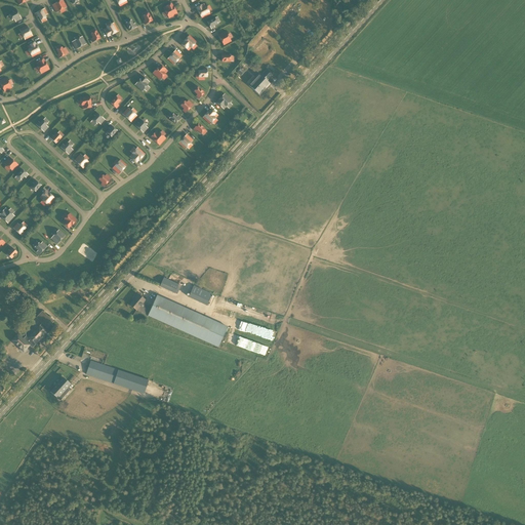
[(63,0),(62,0),(52,5),(56,13),(67,7),(63,0)]
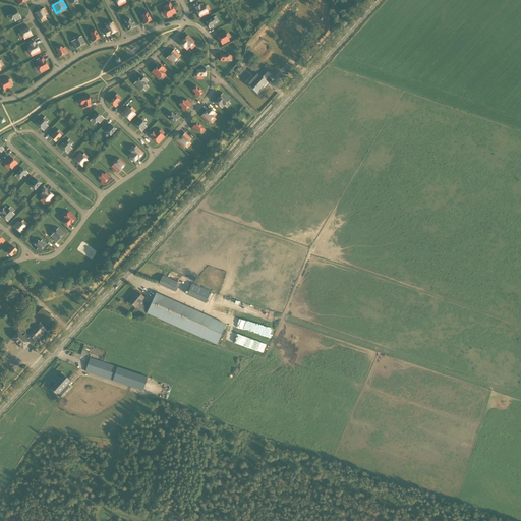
[(168,18),(176,14),(172,6),(172,7),(170,3),(162,8),(164,11),(168,18)]
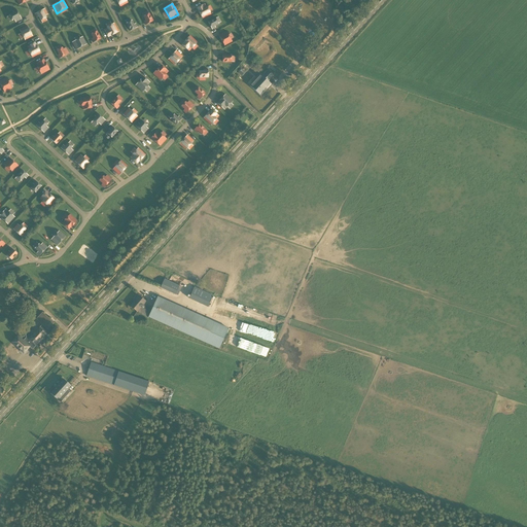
[(203,19),(211,14),(207,6),(206,7),(205,4),(197,8),(199,11),(203,19)]
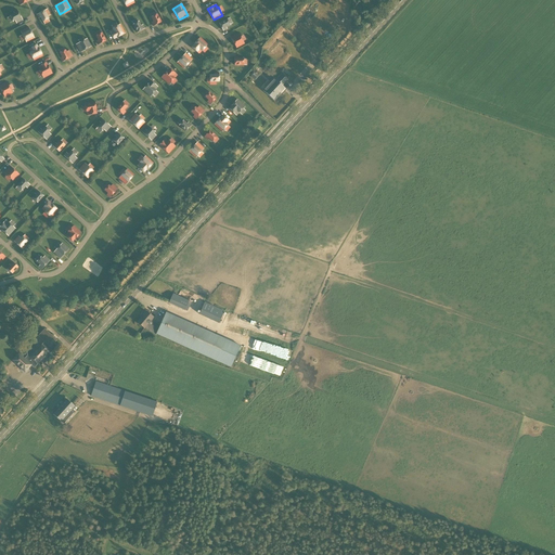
[(48,9),(37,14),(39,18),(40,17),(43,23),(49,20),(48,16),(50,15),(48,9)]
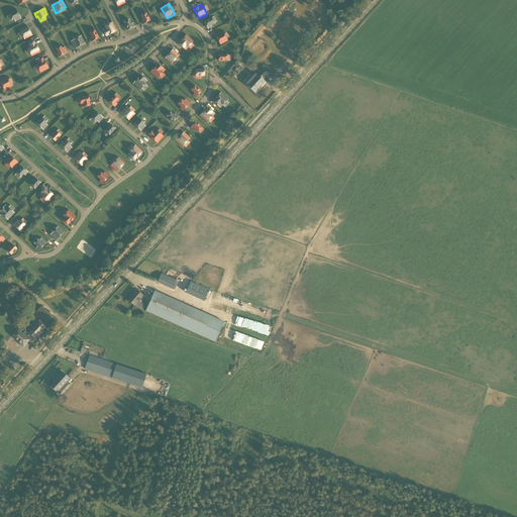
[(21,19),(16,9),(12,11),(13,13),(9,15),(12,20),(14,19),(15,22),(21,19)]
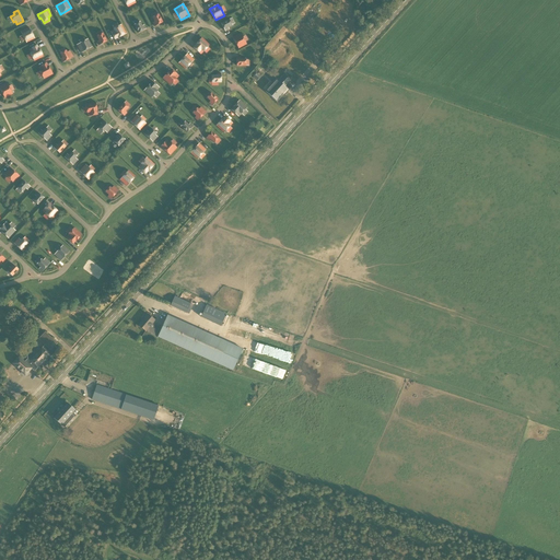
[(163,22),(159,14),(152,18),(155,22),(153,23),(155,26),(163,22)]
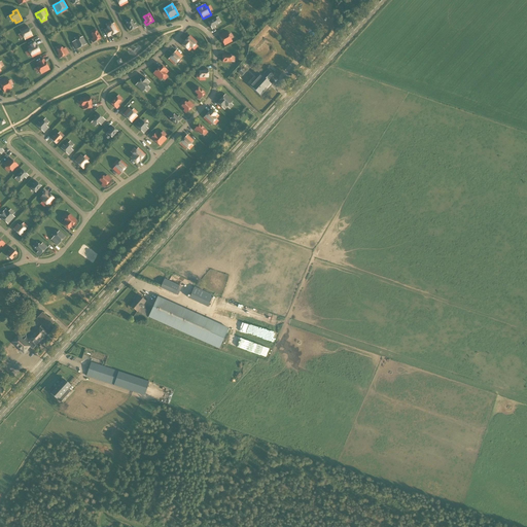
[(216,19),(208,23),(212,30),(216,28),(215,26),(218,24),(216,19)]
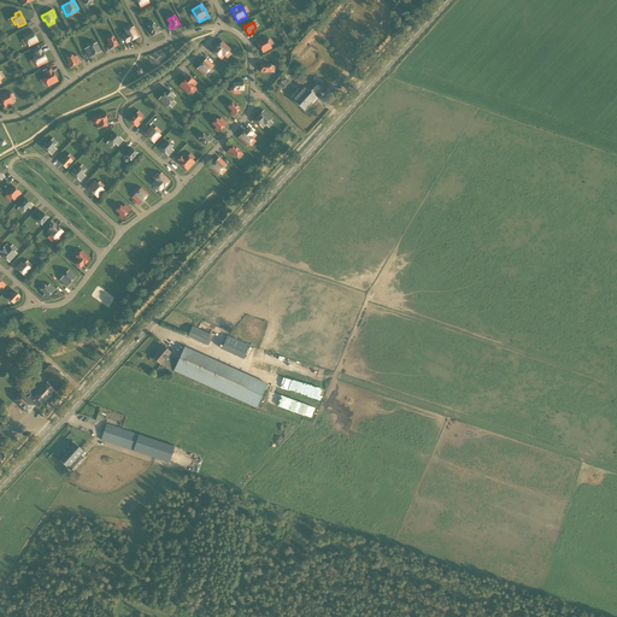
[(148,28),(152,36),(162,31),(159,28),(157,29),(154,24),(148,28)]
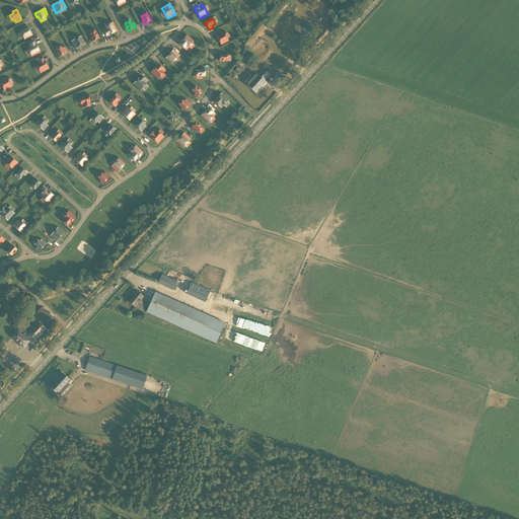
[(117,31),(113,22),(105,26),(105,27),(102,29),(106,36),(109,34),(109,35),(117,31)]
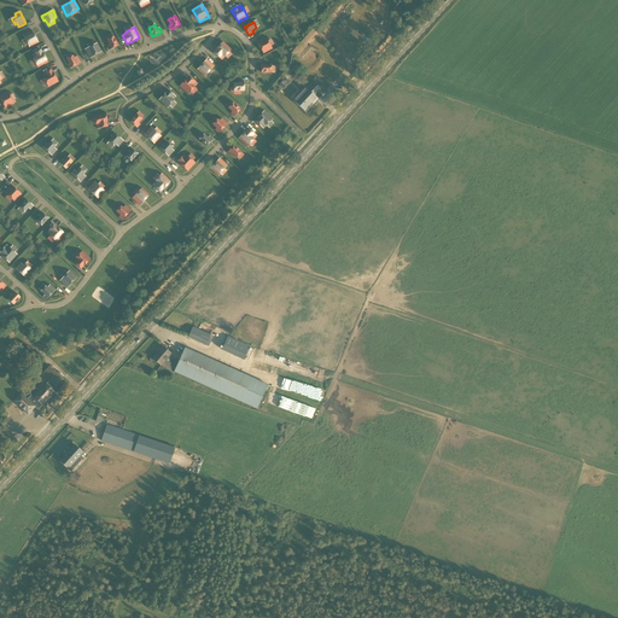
[(38,42),(31,30),(23,35),(29,47),(38,42)]
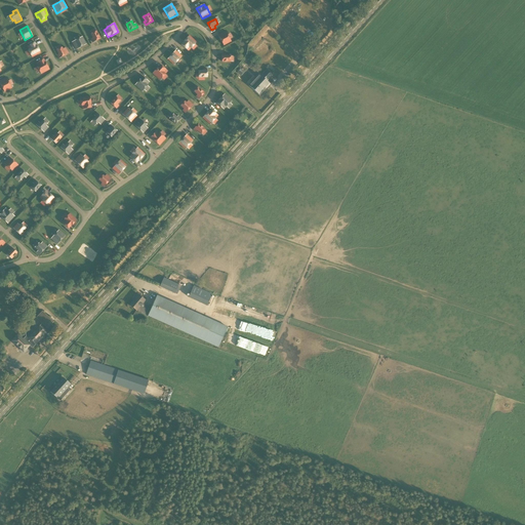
[(101,39),(96,31),(91,34),(93,38),(91,39),(93,43),(101,39)]
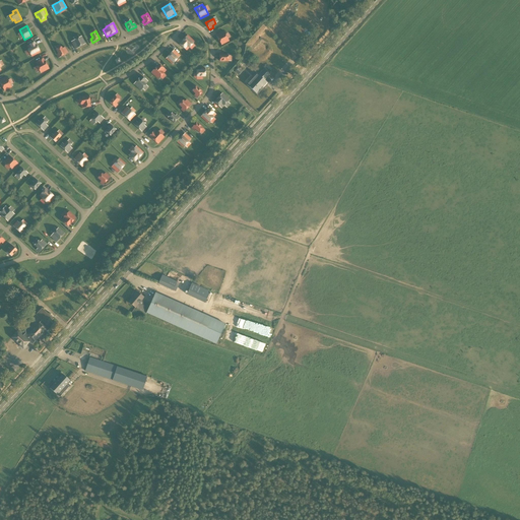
[(230,41),(223,30),(216,35),(221,45),(230,41)]
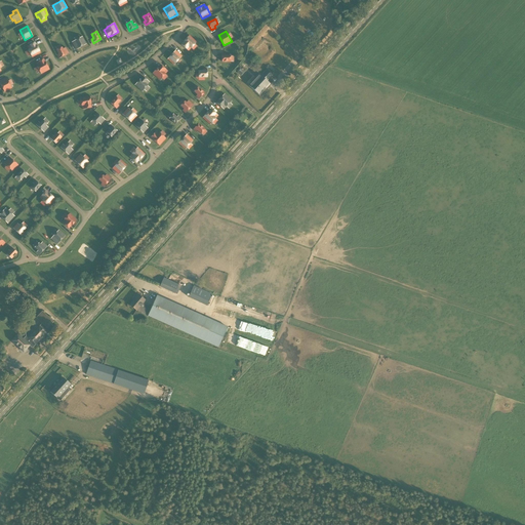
[(197,42),(189,36),(184,42),(182,45),(189,51),(191,48),(197,42)]
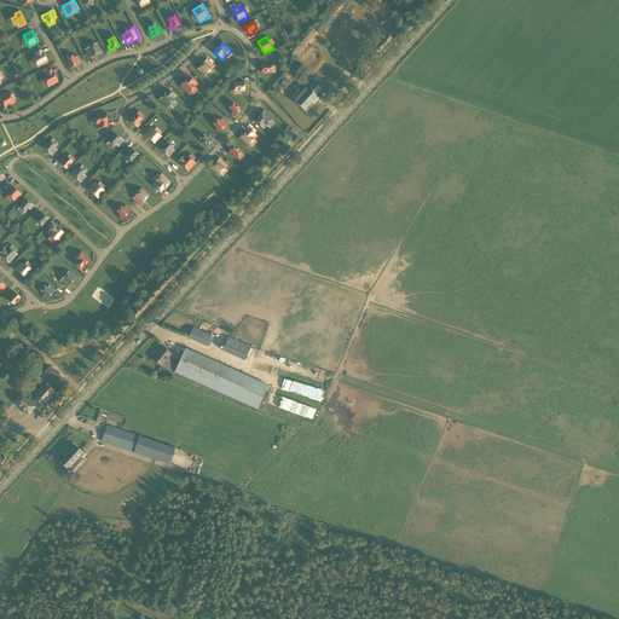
[(97,44),(85,50),(90,58),(102,52),(97,44)]
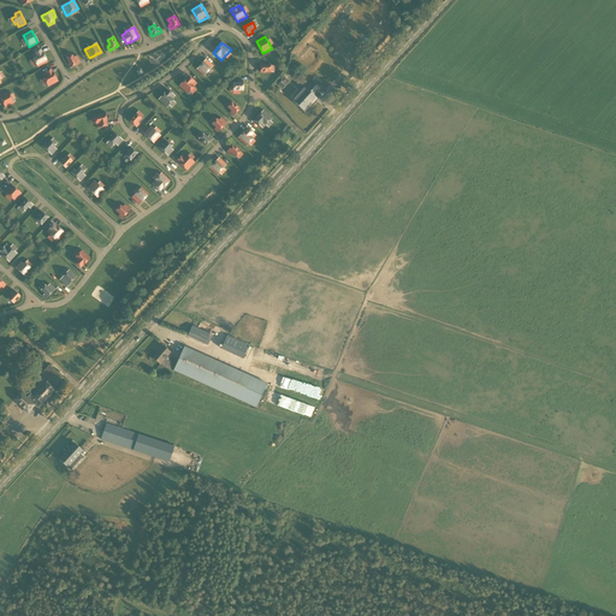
[(39,67),(48,61),(43,53),(42,54),(40,51),(33,54),(34,58),(34,59),(39,67)]
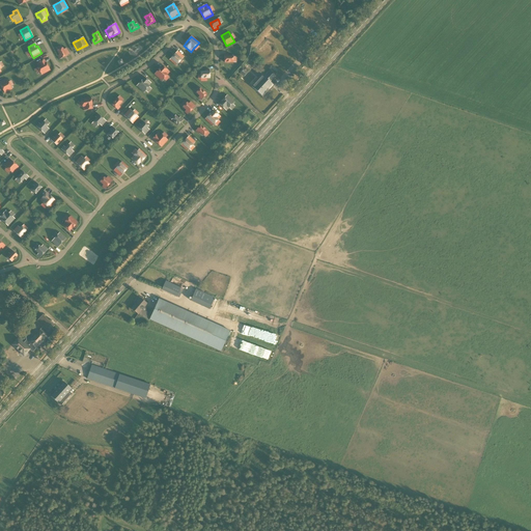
[(59,59),(70,54),(66,48),(63,50),(63,48),(57,51),(59,55),(57,56),(59,59)]
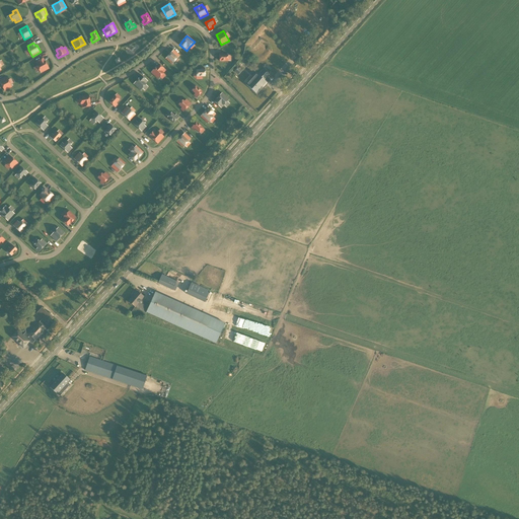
[(173,50),(165,59),(171,64),(179,56),(173,50)]
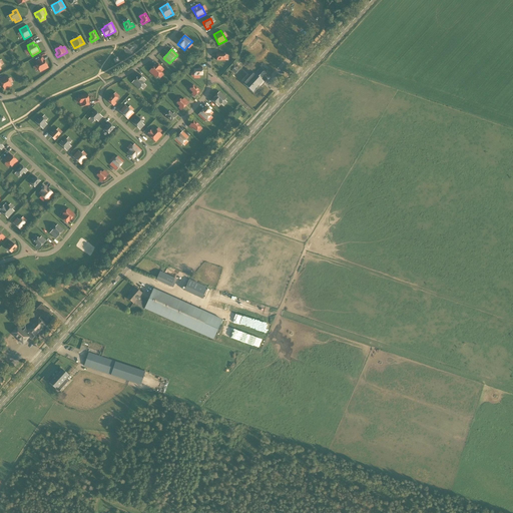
[(216,60),(225,60),(225,54),(220,54),(220,52),(216,52),(216,60)]
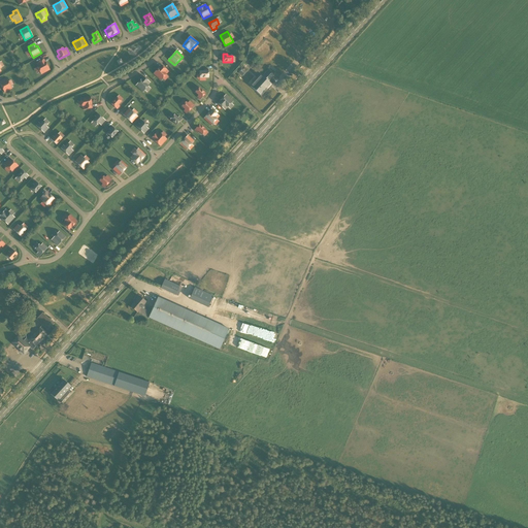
[(41,74),(50,70),(48,67),(46,63),(46,64),(45,62),(45,63),(44,59),(36,64),(38,67),(37,67),(41,74)]
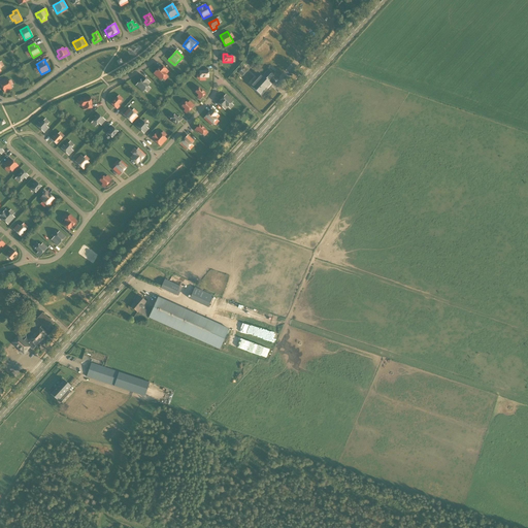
[(154,74),(161,80),(166,74),(169,71),(162,65),(160,68),(159,68),(154,74)]
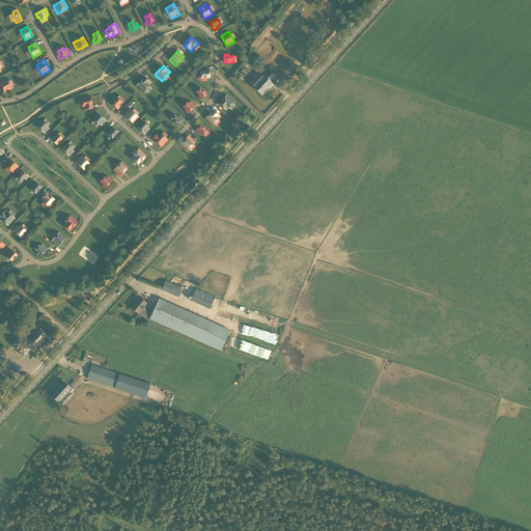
[(201,78),(210,78),(210,70),(205,70),(205,72),(201,72),(201,78)]
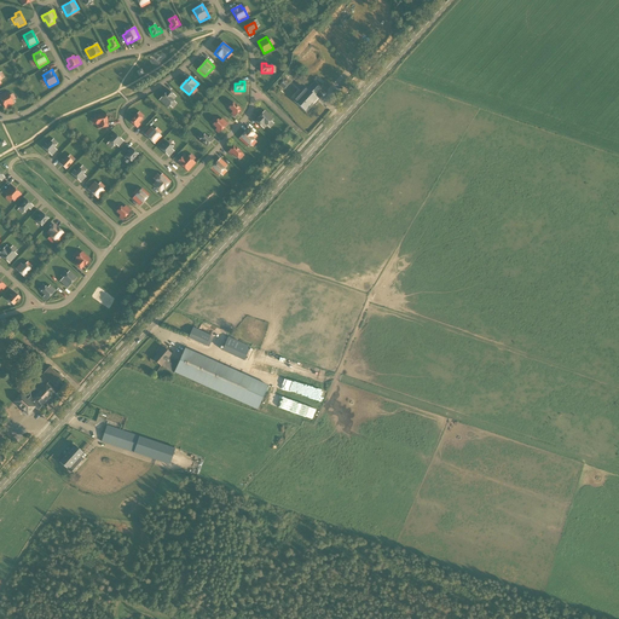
[(306,111),(317,99),(314,96),(320,88),(313,84),(307,90),(306,88),(294,102),(306,111)]
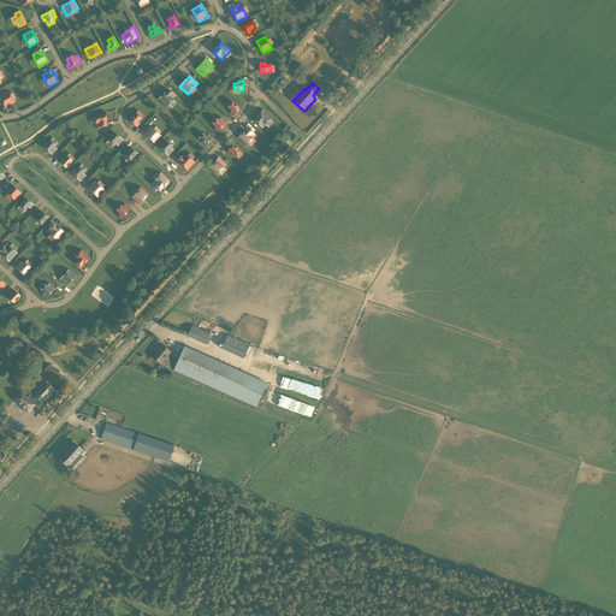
[(158,100),(166,107),(173,100),(172,100),(176,96),(169,89),(165,93),(158,100)]
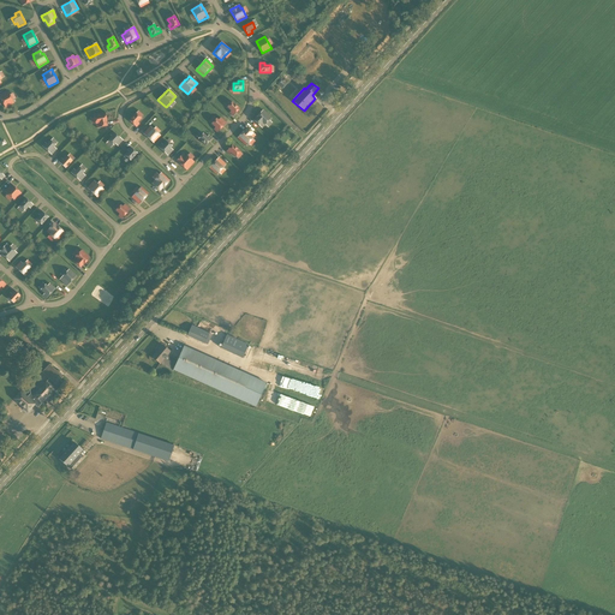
[(0,94),(0,97),(5,108),(15,103),(12,100),(13,100),(11,95),(10,95),(7,90),(0,94)]
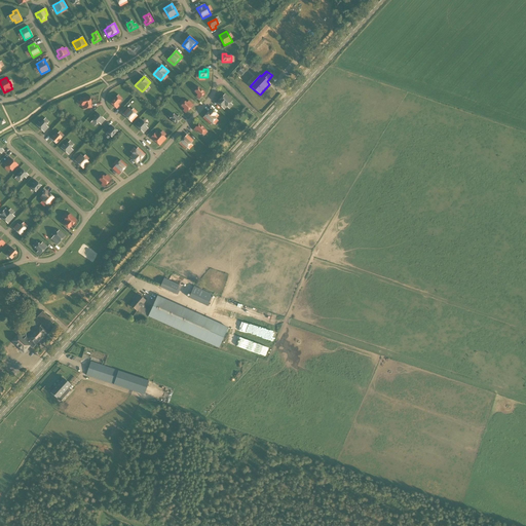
[(204,94),(198,87),(194,91),(197,95),(196,97),(199,100),(204,94)]
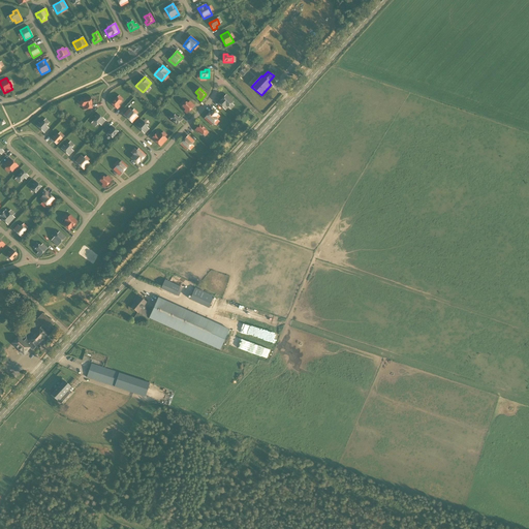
[(218,104),(225,111),(227,107),(228,107),(234,101),(226,95),(220,101),(221,101),(218,104)]
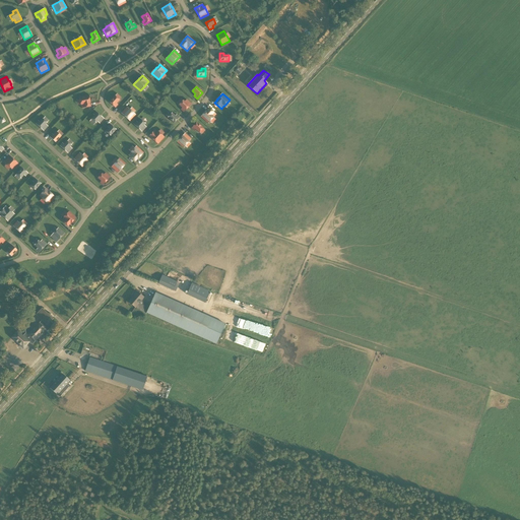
[(88,94),(79,96),(81,109),(91,107),(90,103),(90,102),(89,98),(88,94)]
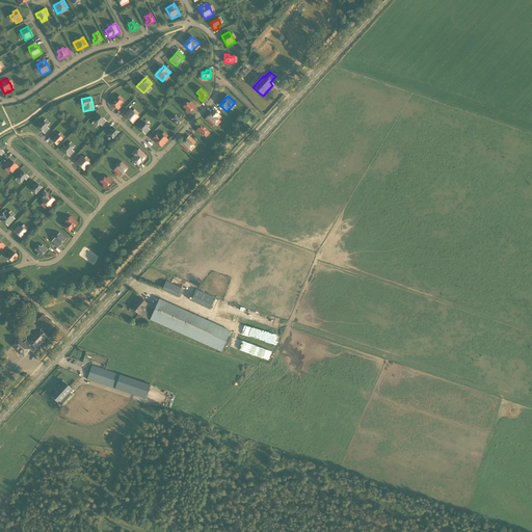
[(117,98),(111,104),(117,110),(121,107),(120,106),(123,103),(122,102),(118,99),(117,98)]
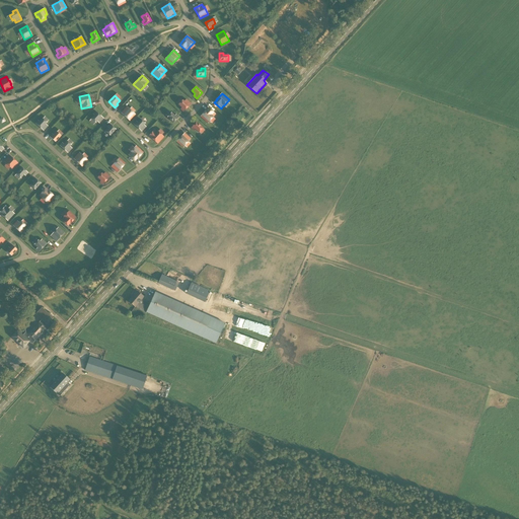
[(183,112),(191,103),(187,99),(184,101),(182,100),(178,104),(181,107),(180,109),(183,112)]
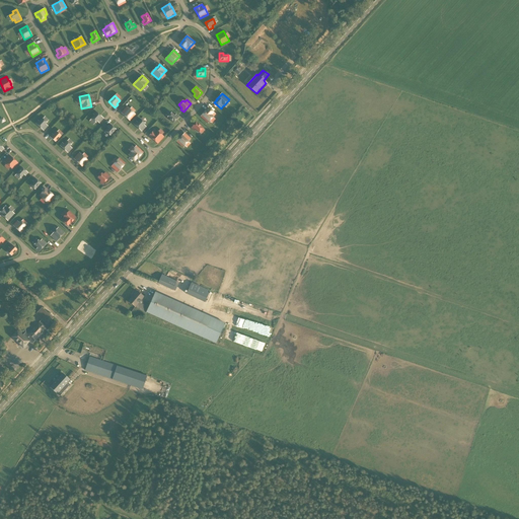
[(121,113),(130,121),(136,115),(127,106),(121,113)]
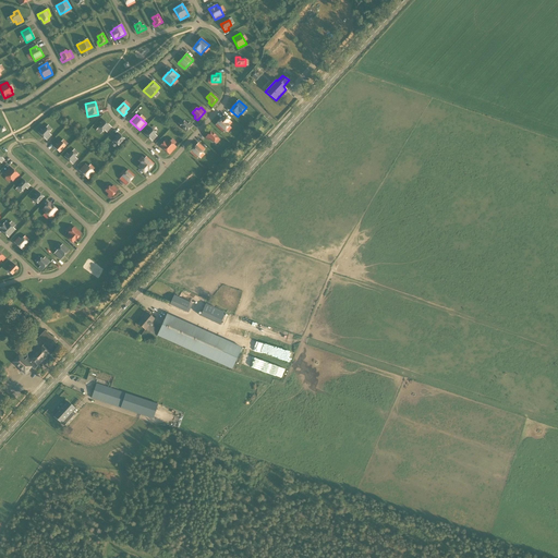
[(216,125),(223,132),(229,125),(232,123),(225,116),(221,119),(216,125)]
